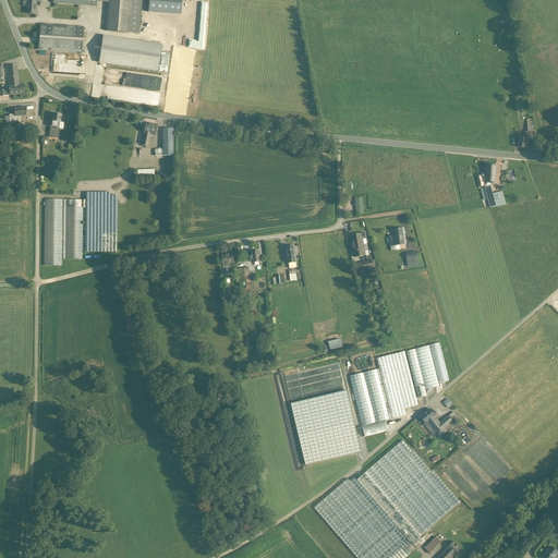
[(108,0),(108,2),(106,31),(128,33),(130,0),(108,0)]
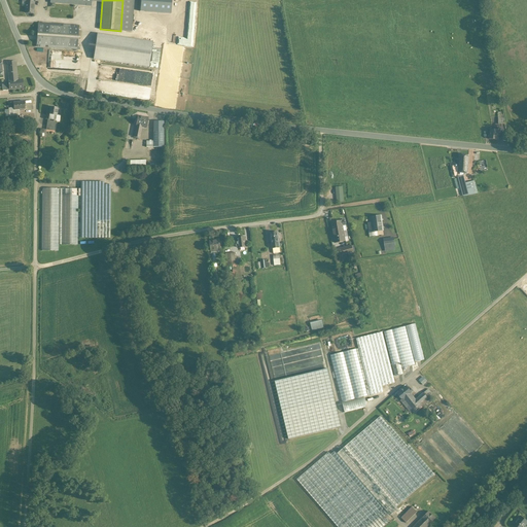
[(134,0),(123,0),(120,31),(132,32),(134,0)]
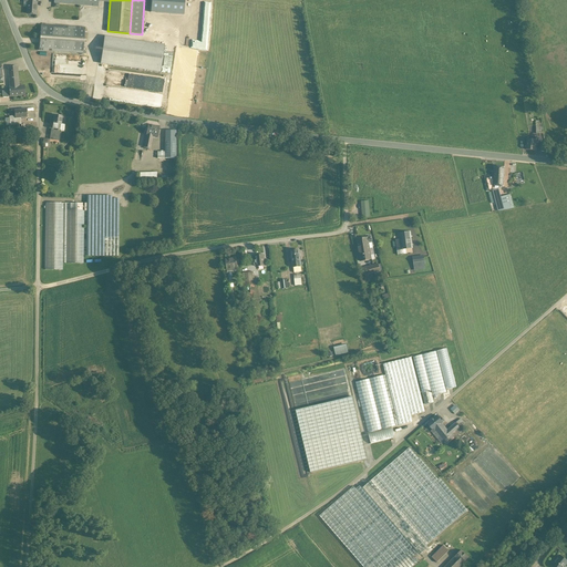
[(85,28),(41,26),(40,51),(83,53),(85,28)]
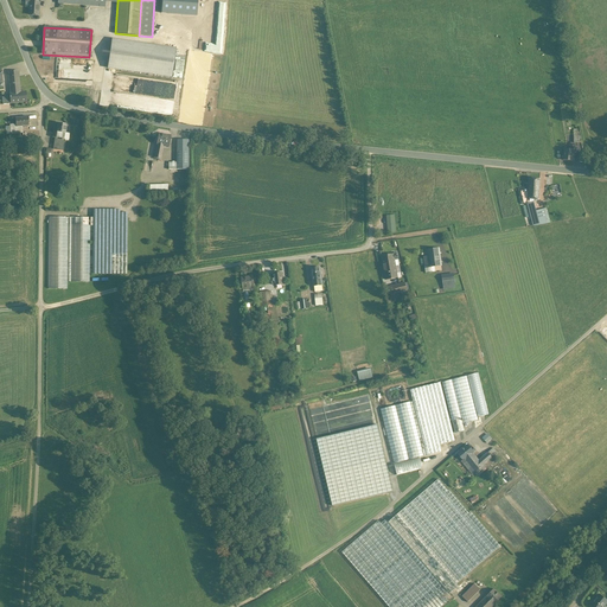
[(176,49),(112,39),(108,68),(172,77),(176,49)]
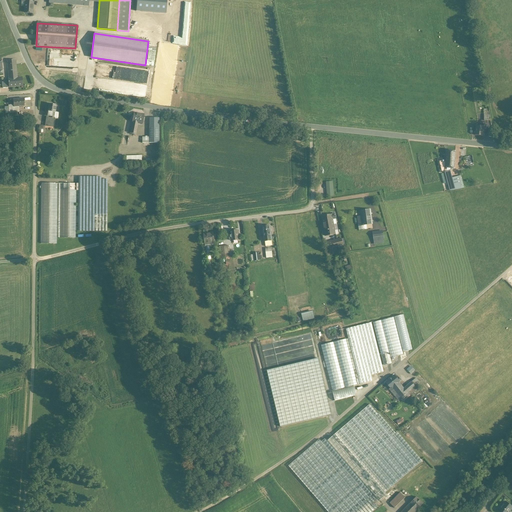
[(79,51),(48,49),(47,58),(79,60),(79,51)]
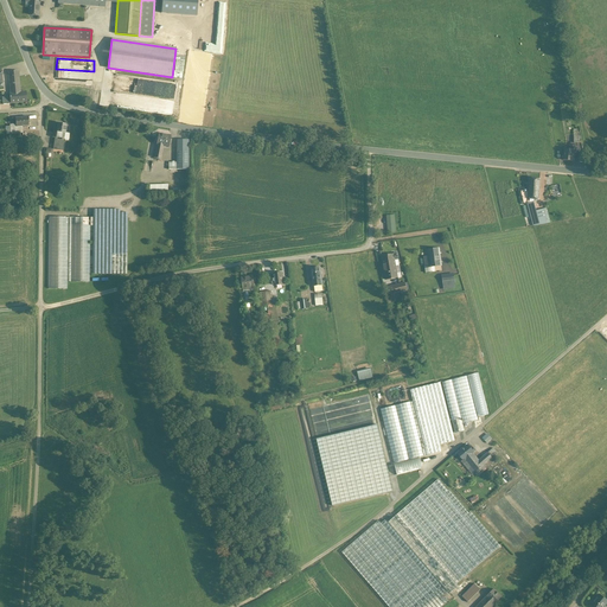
[(94,71),(56,69),(56,78),(93,82),(94,71)]
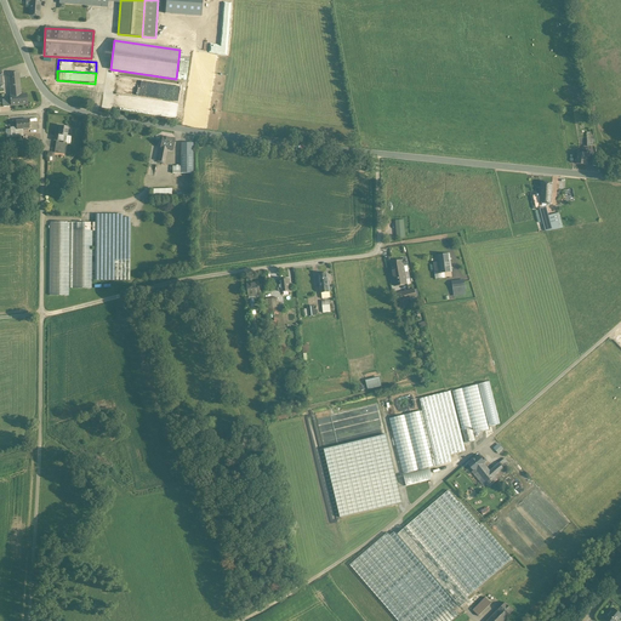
[(176,118),(180,84),(125,77),(124,93),(114,92),(113,100),(118,101),(121,100),(124,109),(125,101),(130,100),(129,103),(127,112),(144,113),(152,112),(152,110),(148,110),(147,107),(152,106),(153,106),(163,103),(157,103),(161,102),(155,101),(155,98),(164,100),(164,98),(166,112),(166,117),(176,118)]
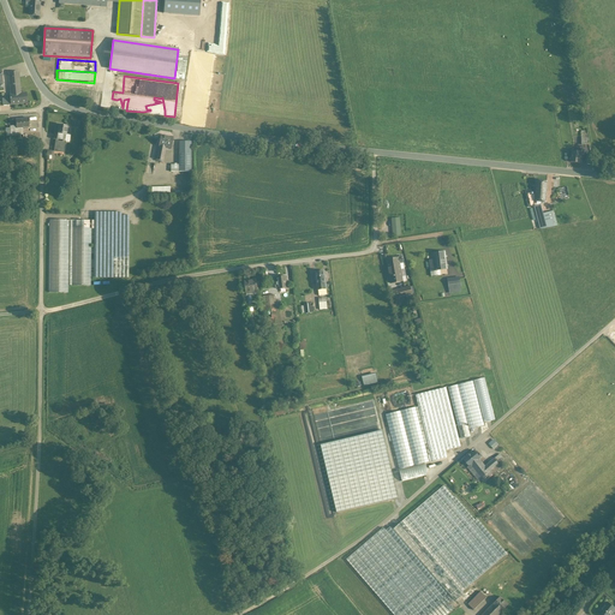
[(19,77),(10,78),(11,95),(22,94),(19,77)]
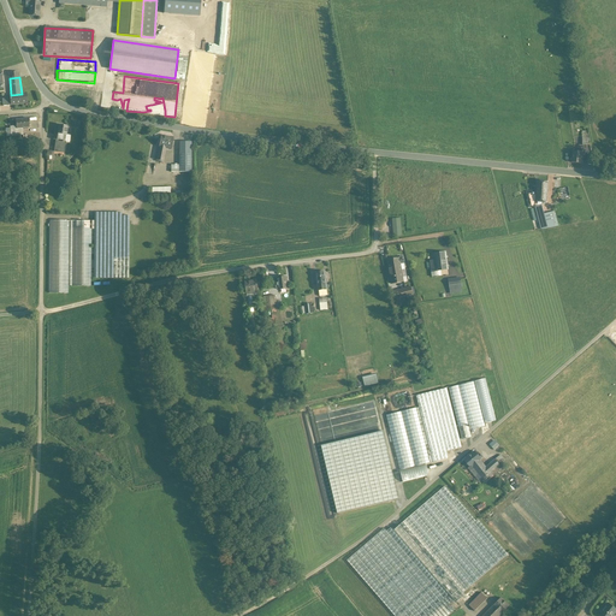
[(11,95),(11,96),(11,99),(12,105),(28,102),(27,94),(22,94),(11,95)]
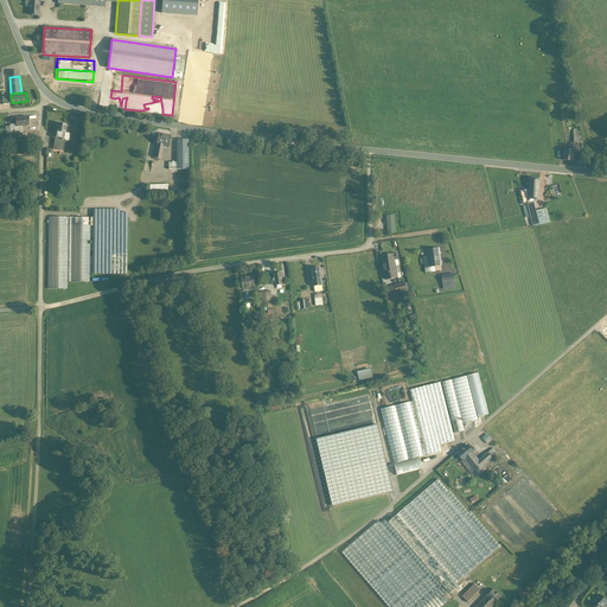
[(29,117),(16,117),(17,123),(17,127),(21,127),(30,126),(29,117)]
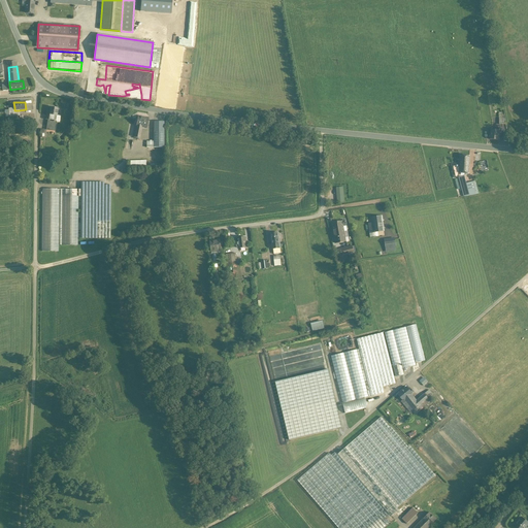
[(14,110),(14,107),(12,108),(9,108),(9,110),(9,114),(9,117),(20,116),(19,110),(14,110)]
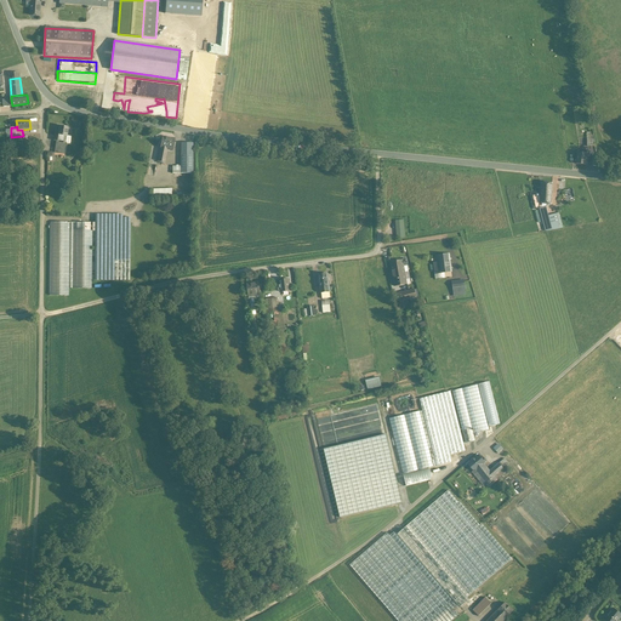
[(69,127),(60,126),(58,131),(58,135),(62,136),(61,142),(57,142),(55,153),(64,154),(67,143),(66,143),(67,136),(68,137),(69,127)]
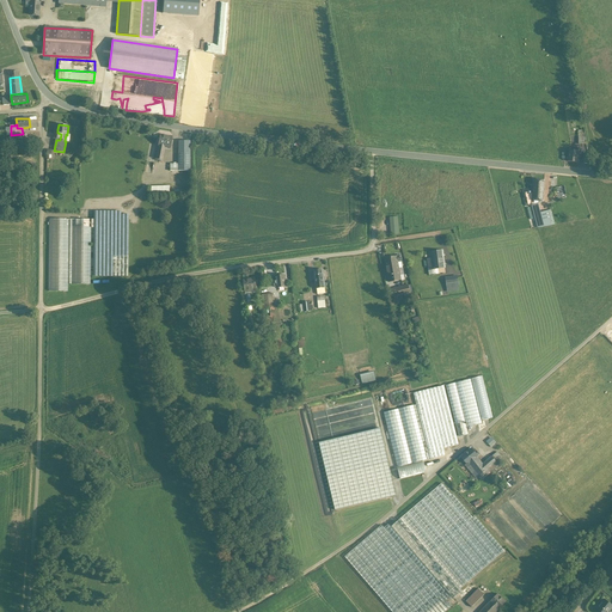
[(172,138),(160,135),(158,146),(155,159),(163,160),(164,151),(164,147),(170,148),(172,138)]
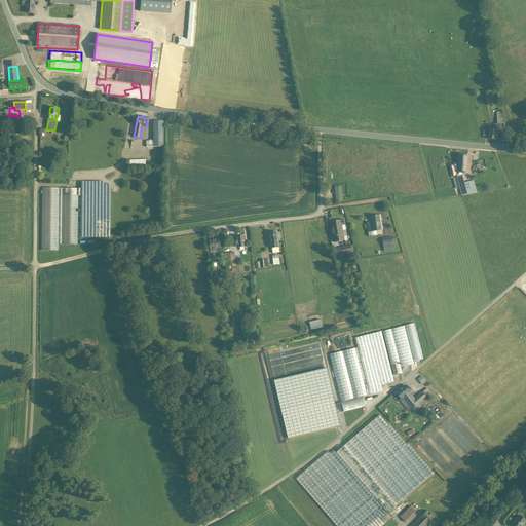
[(164,121),(154,121),(154,141),(154,147),(164,147),(164,121)]
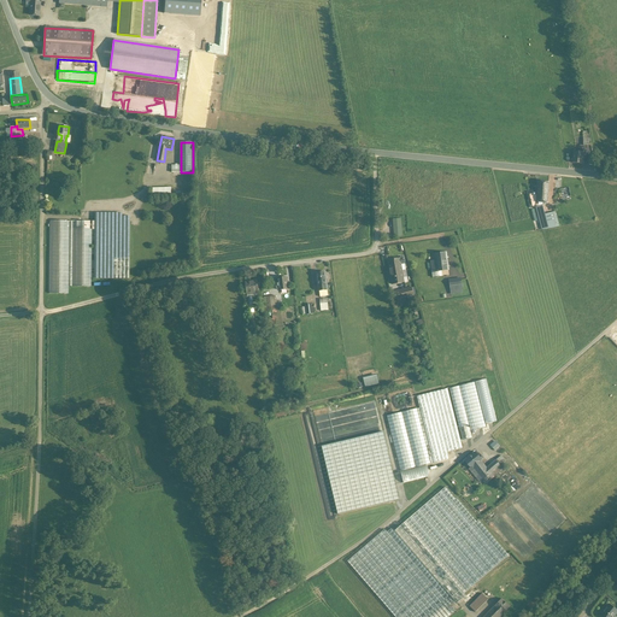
[(157,160),(159,147),(150,146),(146,164),(156,165),(157,160)]
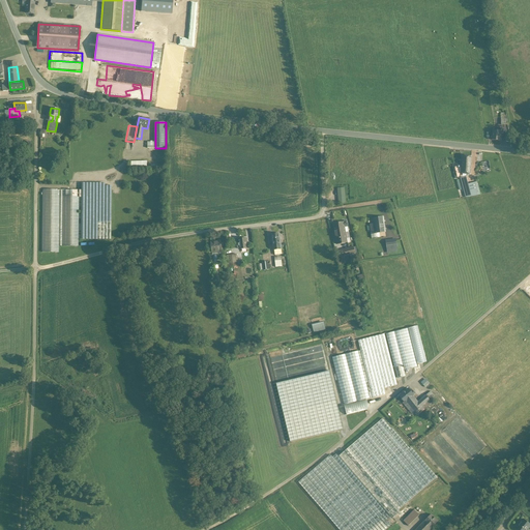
[(500,130),(493,130),(492,140),(500,141),(501,134),(503,134),(503,128),(500,128),(500,130)]
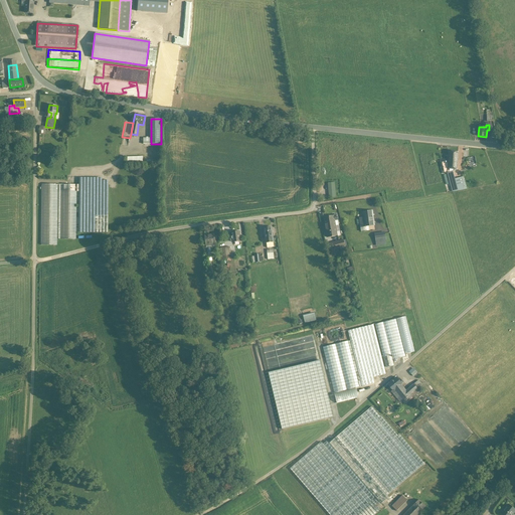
[(104,131),(79,130),(79,140),(68,140),(68,176),(76,176),(76,175),(78,175),(78,178),(78,185),(76,185),(76,191),(75,232),(108,233),(108,181),(103,181),(103,178),(104,131)]
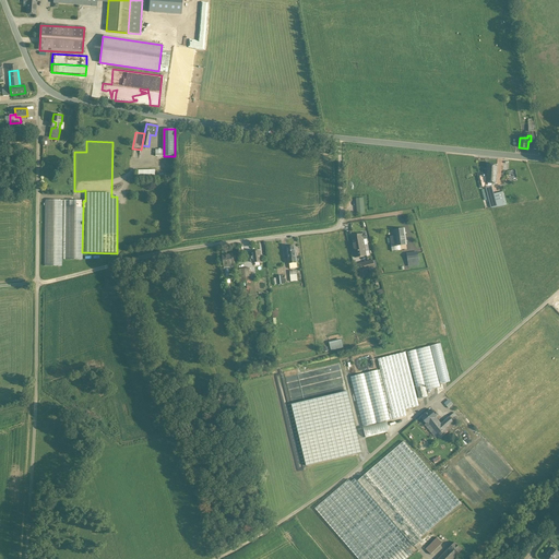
[(497,165),(488,165),(487,169),(486,169),(485,173),(487,173),(487,176),(485,176),(484,176),(483,176),(486,187),(491,186),(492,177),(497,177),(497,165)]
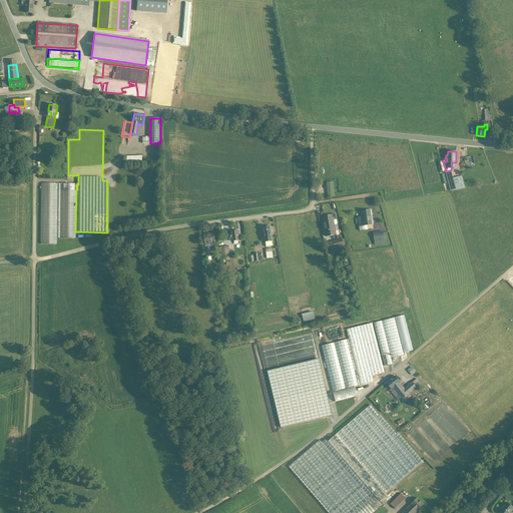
[(453,178),(448,179),(451,191),(462,189),(458,176),(453,178)]
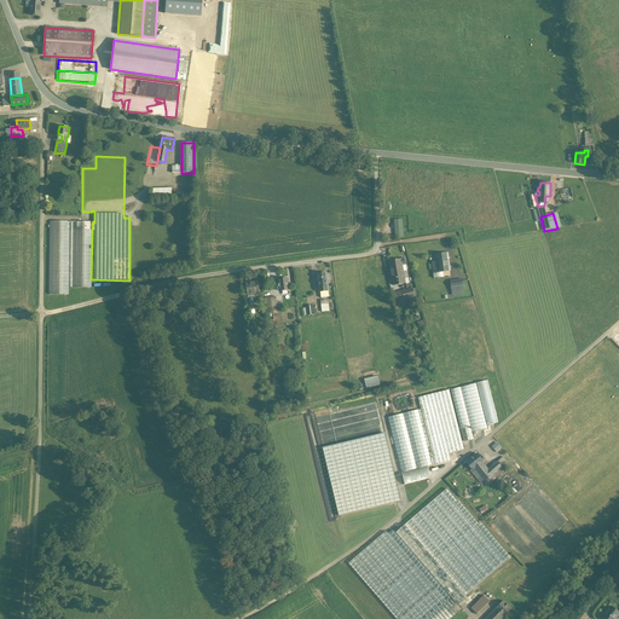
[(69,223),(50,221),(48,295),(68,295),(69,288),(69,223)]
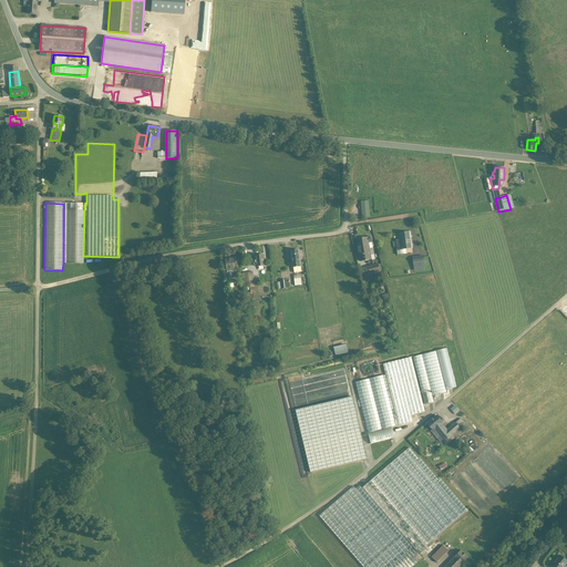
[(84,210),(66,210),(66,204),(63,204),(63,264),(83,264),(83,256),(84,210)]
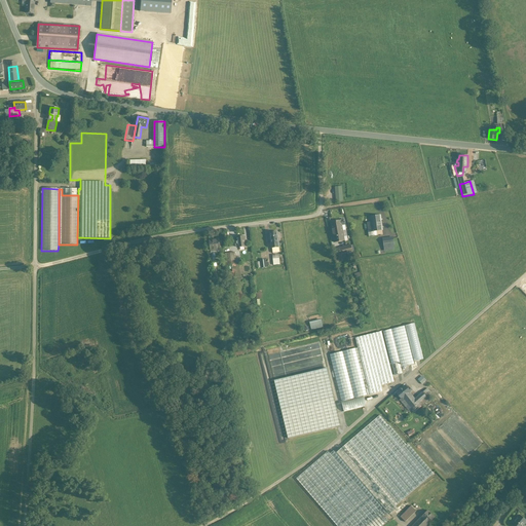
[(380,216),(371,217),(371,223),(367,223),(368,232),(373,231),(381,230),(380,216)]
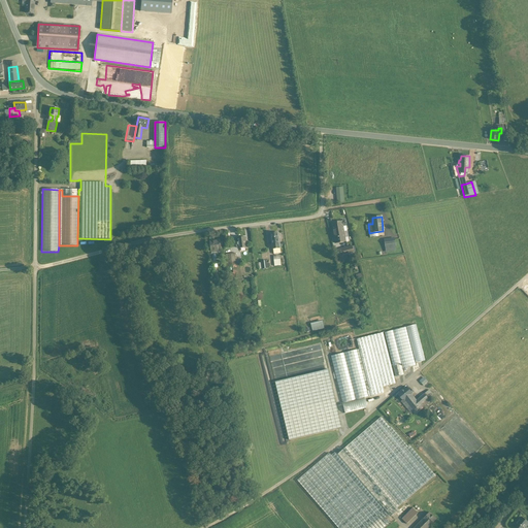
[(345,221),(332,223),(335,243),(345,242),(342,226),(347,226),(345,221)]
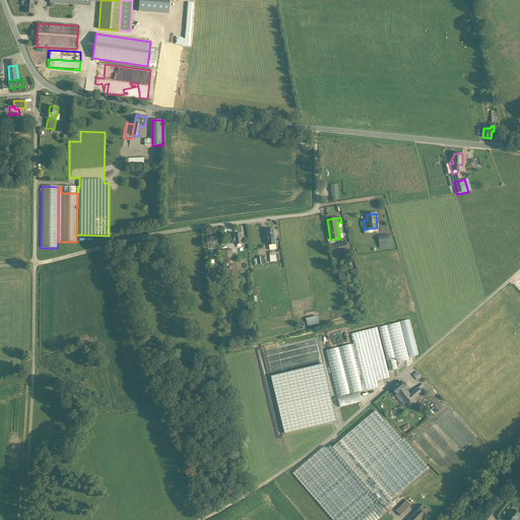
[(274,230),(266,231),(268,246),(269,246),(269,251),(276,250),(275,245),(275,240),(274,230)]
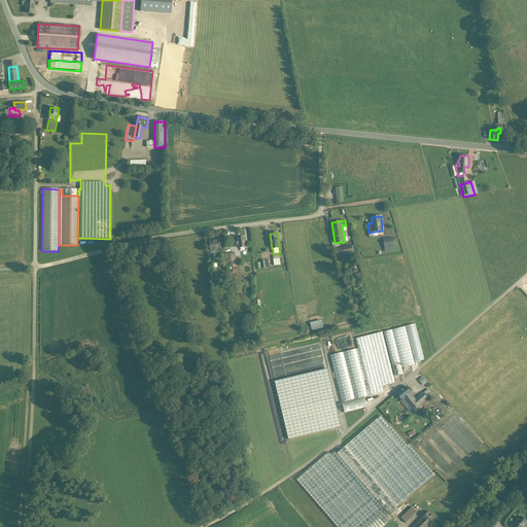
[(245,237),(237,238),(239,248),(246,247),(245,237)]
